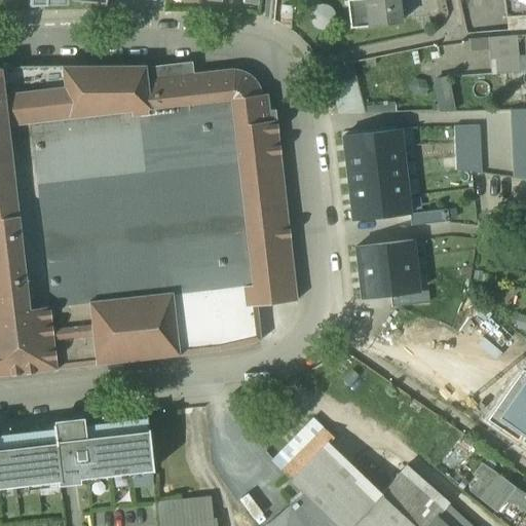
[(355,27),(373,25),(370,2),(369,0),(361,1),(352,2),(355,27)]
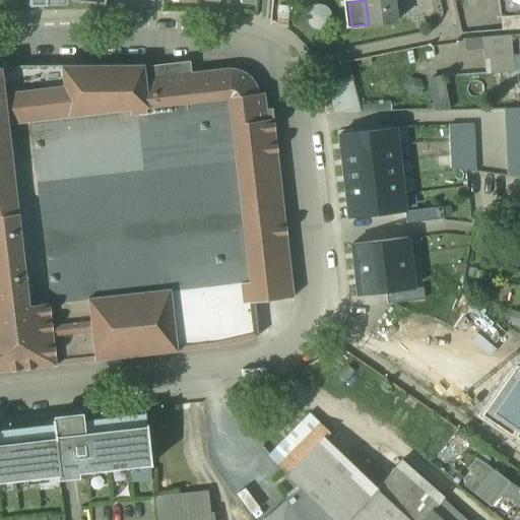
[(392,0),(365,0),(366,2),(369,24),(395,21),(392,0)]
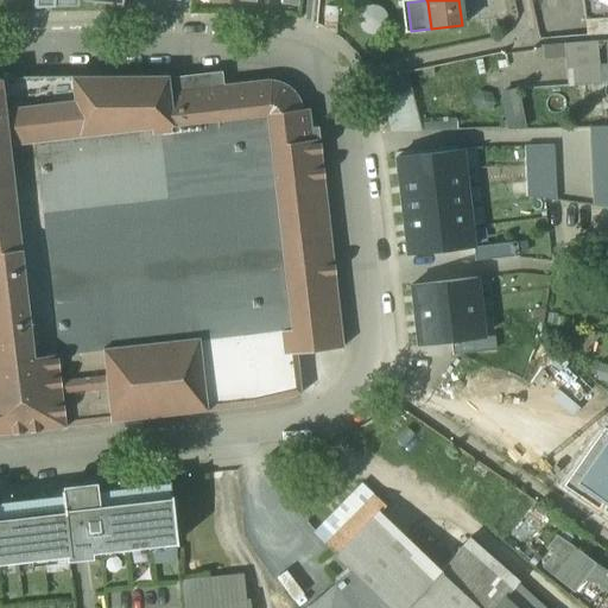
[(607,0),(582,0),(586,19),(607,17),(607,0)]
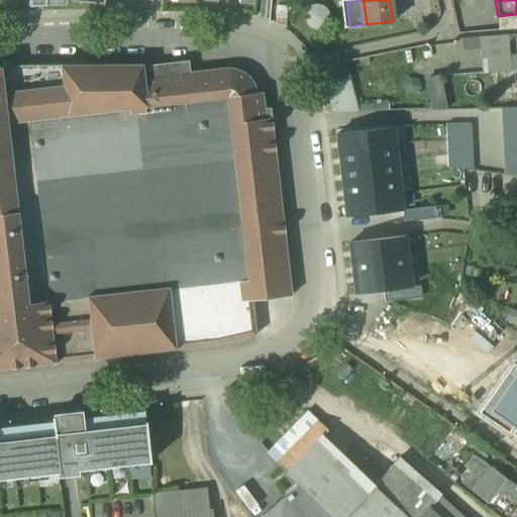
[(506,35),(481,37),(484,74),(509,71),(506,35)]
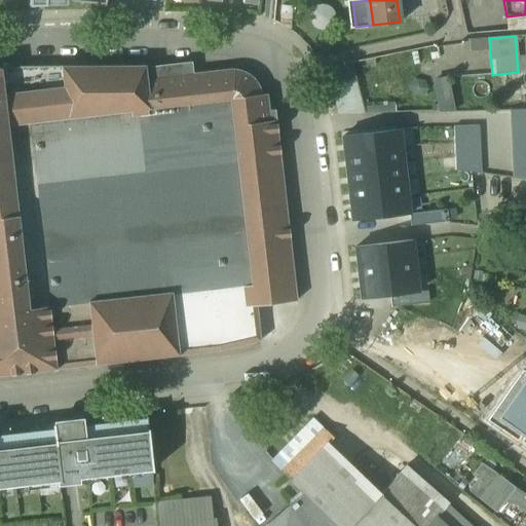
[(364,115),(350,64),(328,73),(339,114),(364,115)]
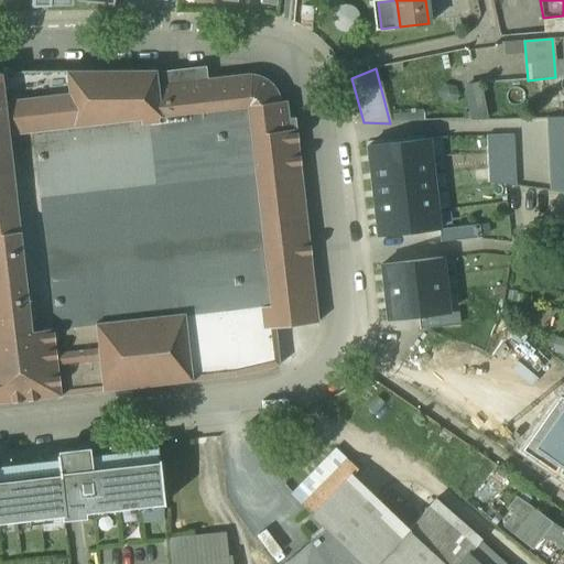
[(154,71),(24,71),(0,73),(0,402),(237,377),(280,366),(275,327),(318,323),(295,129),(289,131),(285,101),(279,101),(275,90),(268,82),(258,75),(247,74),(156,85),(154,71)]
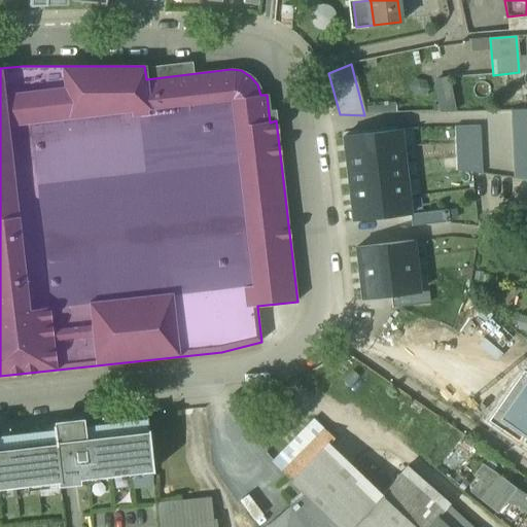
[(449,78),(434,81),(440,113),(455,112),(454,104),(450,85),(449,78)]
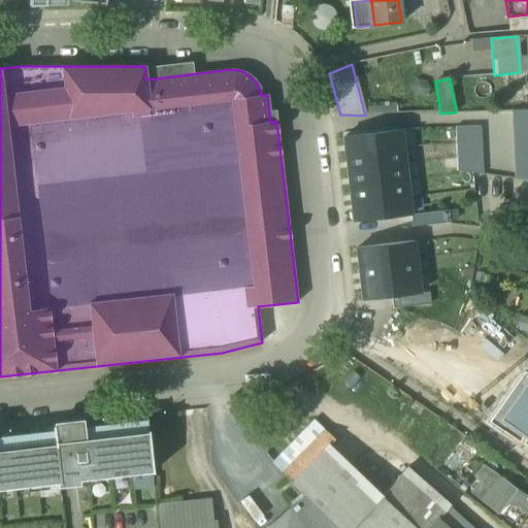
[(463,85),(451,86),(455,104),(467,104),(463,85)]
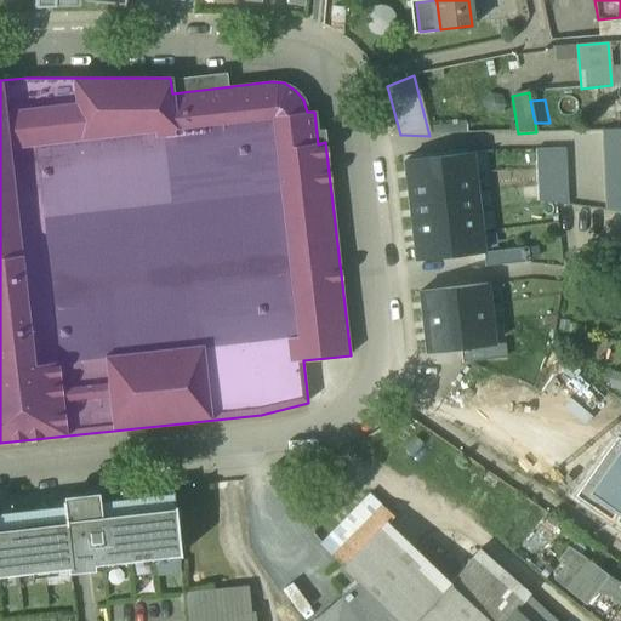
[(620,131),(602,132),(605,210),(615,212),(620,211),(620,131)]
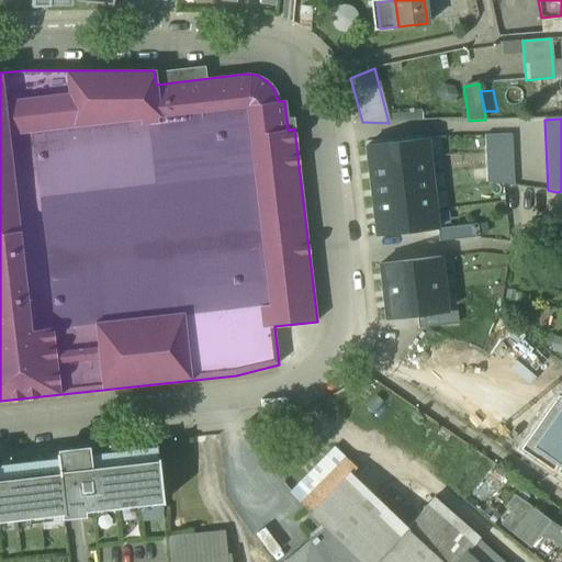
[(510,135),(484,136),(486,182),(514,187),(510,135)]
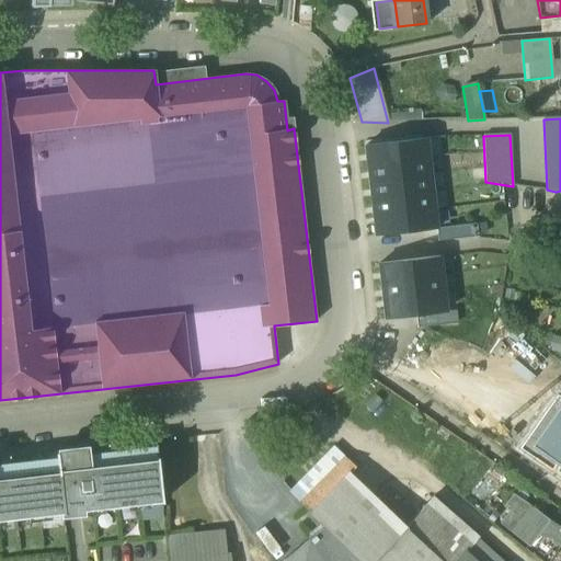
[(366,147),(367,164),(428,158),(426,140),(366,147)]
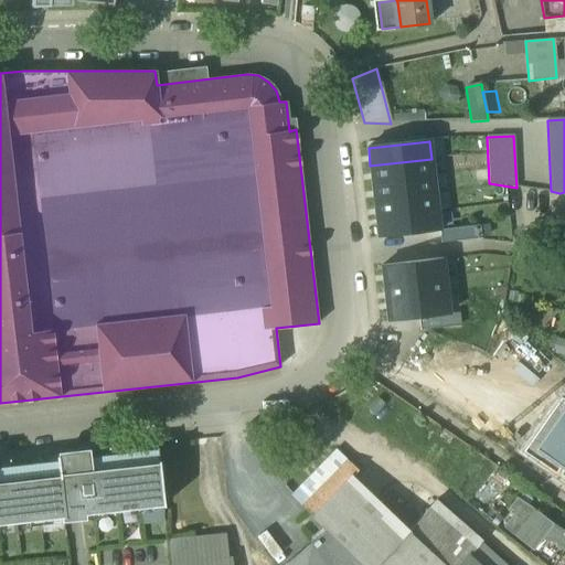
[(370,166),(372,183),(434,177),(432,159),(370,166)]
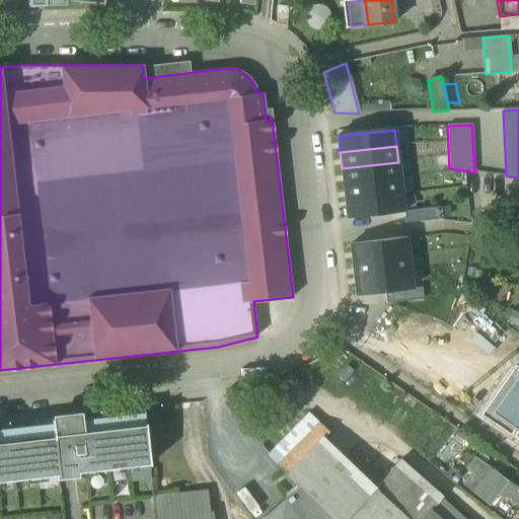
[(342,168),(344,184),(400,178),(398,162),(342,168)]
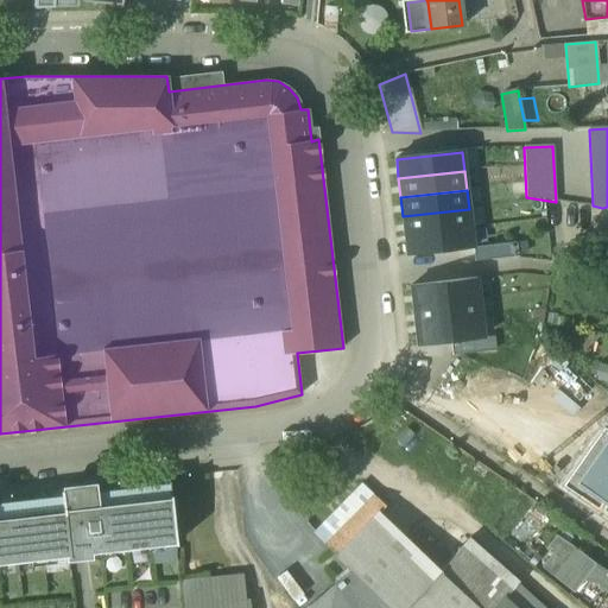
[(403,216),(405,235),(472,228),(469,209),(403,216)]
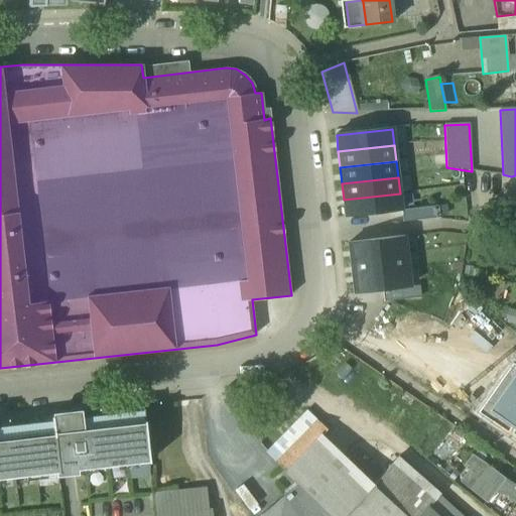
[(344,200),(346,217),(401,210),(400,194),(344,200)]
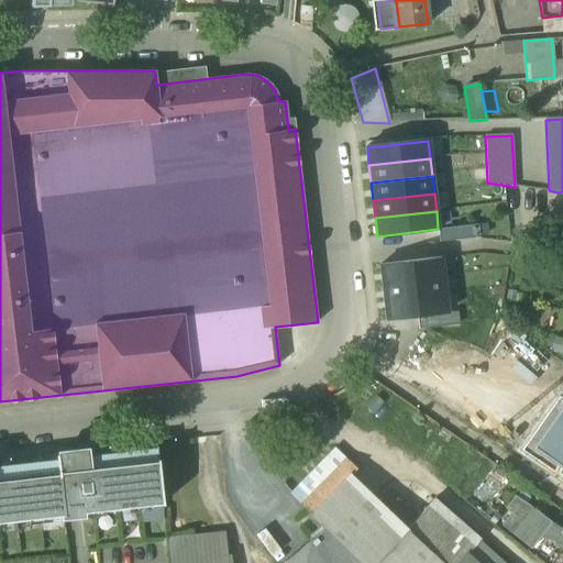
[(477,225),(438,229),(440,242),(478,238),(477,225)]
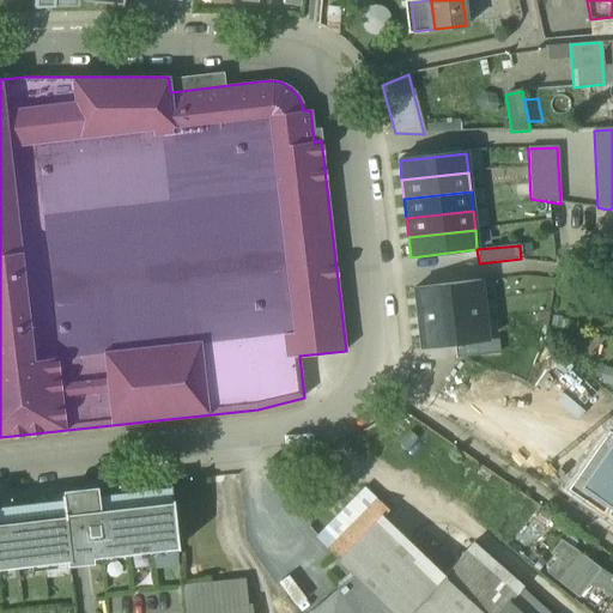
[(414,287),(417,309),(484,301),(481,280),(414,287)]
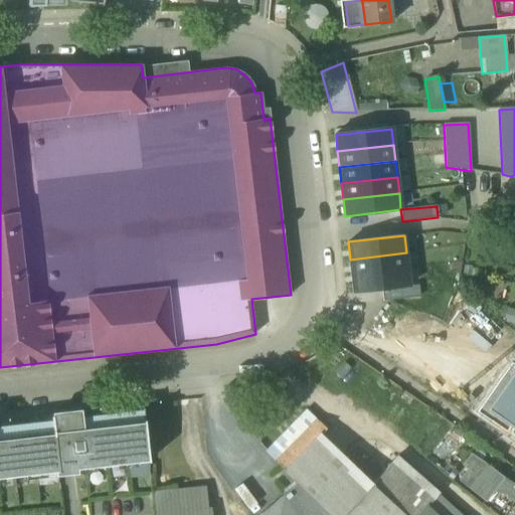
[(350,260),(352,276),(407,269),(406,252),(350,260)]
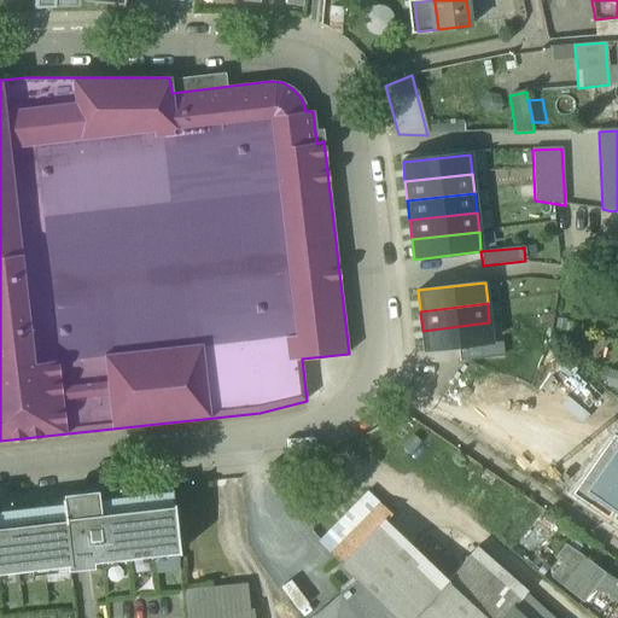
[(491,343),(489,322),(423,331),(424,350),(458,347),(491,343)]
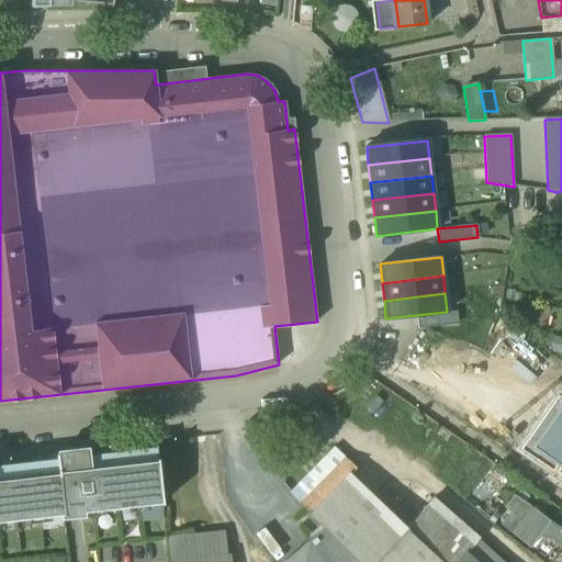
[(447,312),(416,315),(417,328),(457,325),(456,312),(447,312)]
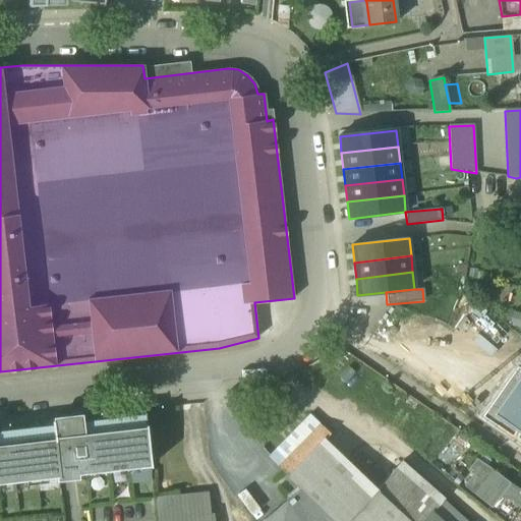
[(80,416),(52,420),(53,435),(54,435),(59,476),(151,466),(147,424),(82,431),(80,416)]
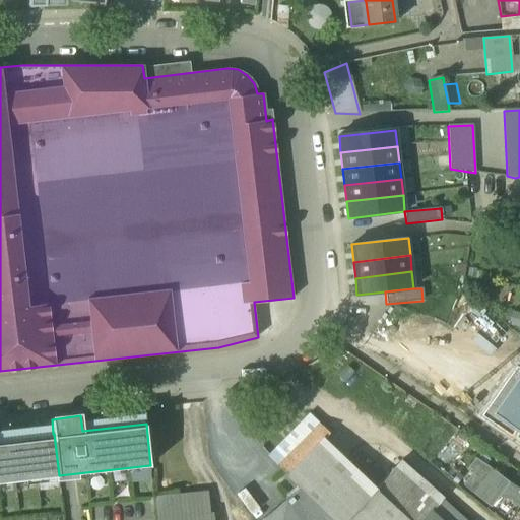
[(270,456),(287,476),(323,440),(327,436),(308,417),(270,456)]
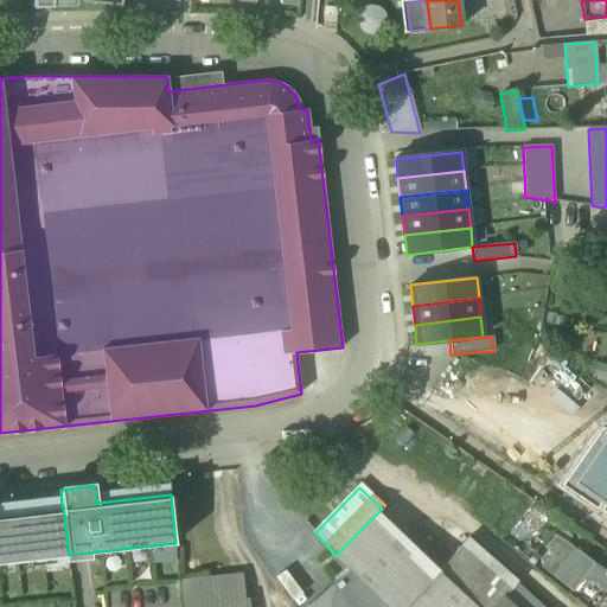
[(62,506),(0,513),(0,563),(69,555),(63,506),(62,506)]
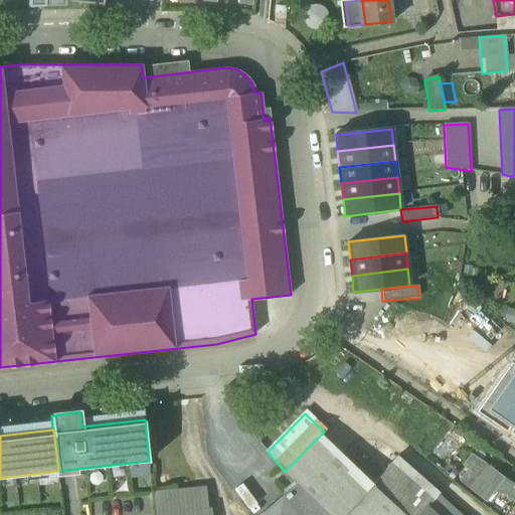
[(322,514),(343,514),(370,486),(320,436),(285,472),(296,485),(322,514)]
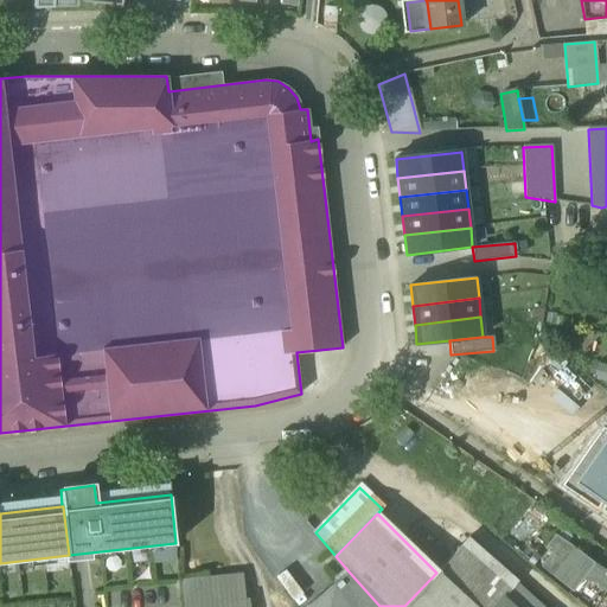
[(541,568),(553,576),(573,549),(555,535),(547,545),(553,551),(541,568)]
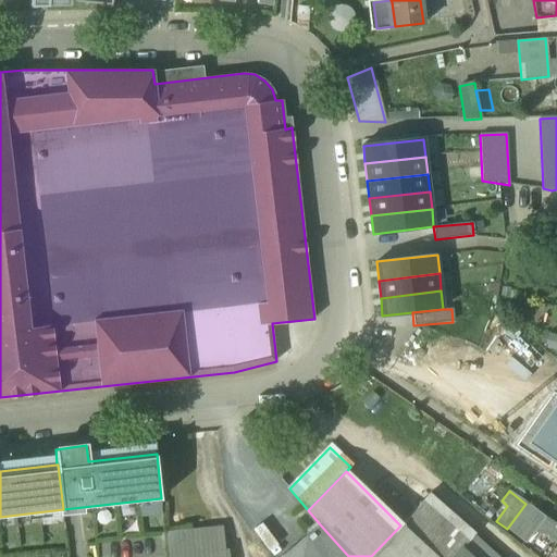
[(474,535),(429,495),(400,525),(437,556),(453,556),(460,549),(474,535)]
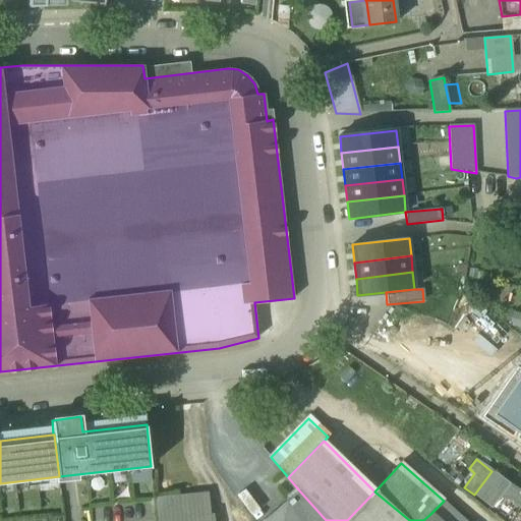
[(520,490),(491,471),(474,495),(491,508),(500,497),(513,502),(520,506),(520,511),(519,515),(518,517),(520,518),(520,490)]
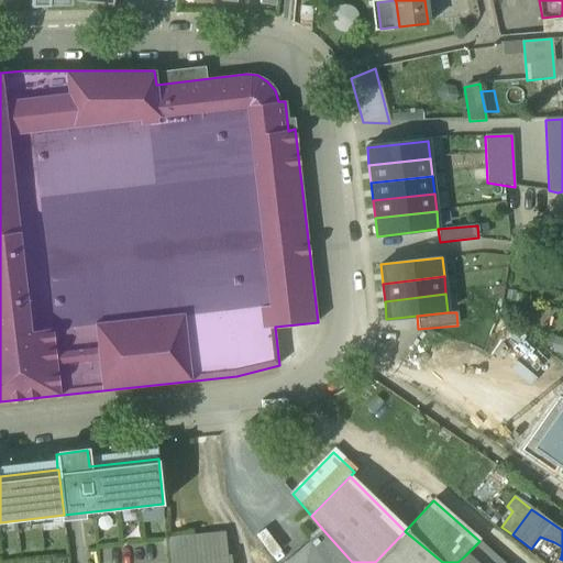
[(352,562),(323,530),(285,562),(352,562)]
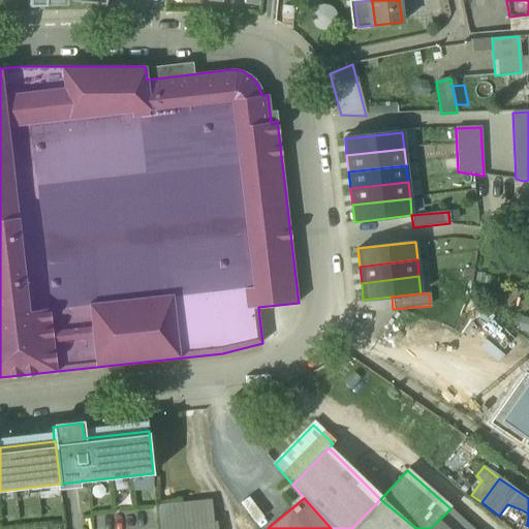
[(415,528),(380,499),(352,528),(415,528)]
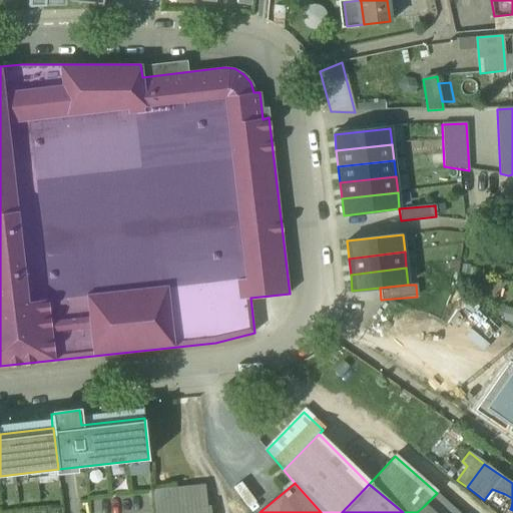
[(154,512),(207,512),(204,487),(152,492),(154,512)]
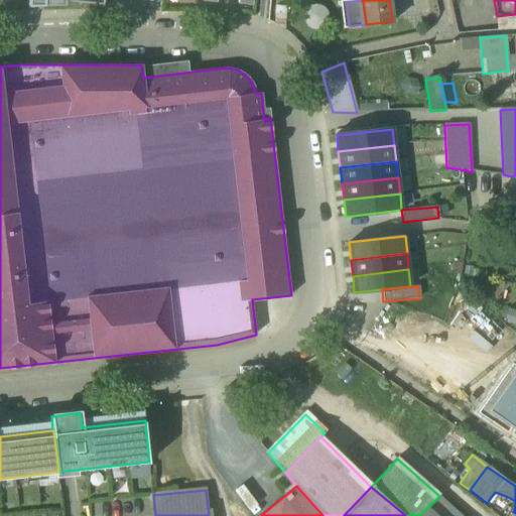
[(462,515),(439,496),(426,509),(433,515),(462,515)]
